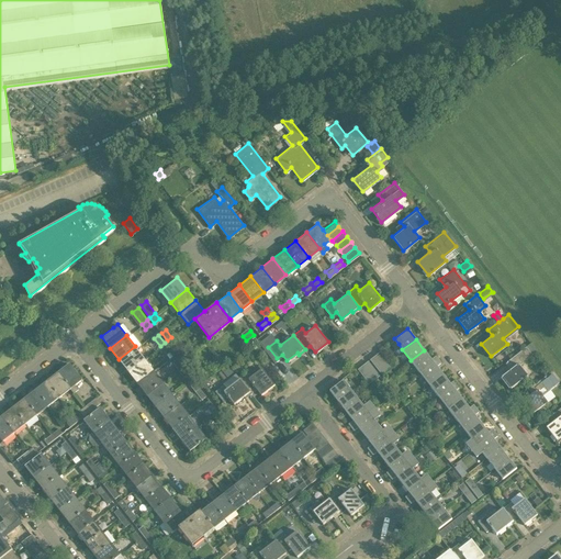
[(518,364),(537,349),(530,342),(507,359),(513,366),(501,376),(509,388),(527,375),(518,364)]
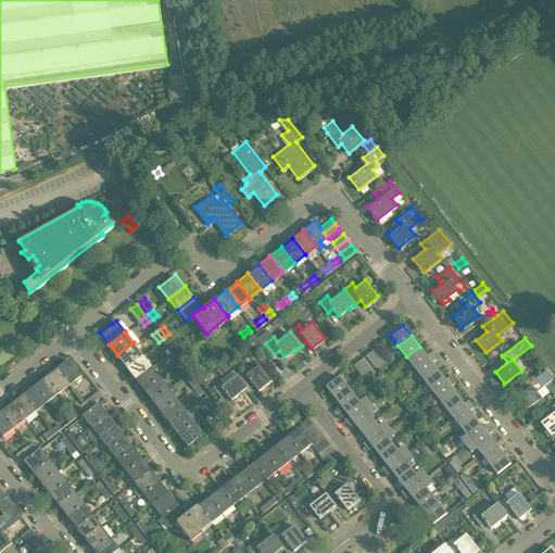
[(168,346),(163,339),(159,342),(164,349),(168,346)]
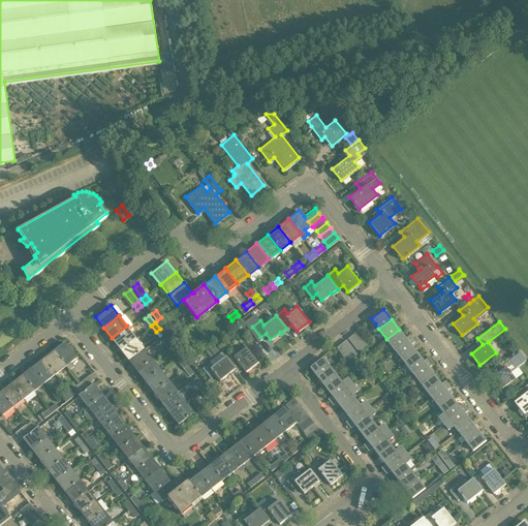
[(372,327),(371,326),(367,329),(371,334),(378,329),(375,323),(372,327)]
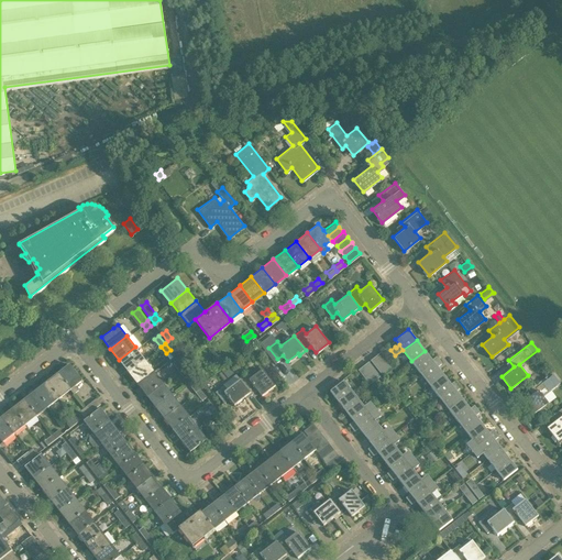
[(144,359),(135,347),(119,360),(128,371),(144,359)]
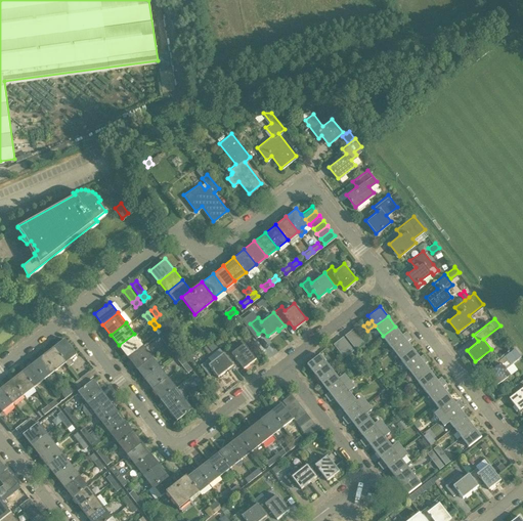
[(353,326),(349,330),(356,339),(360,335),(353,326)]
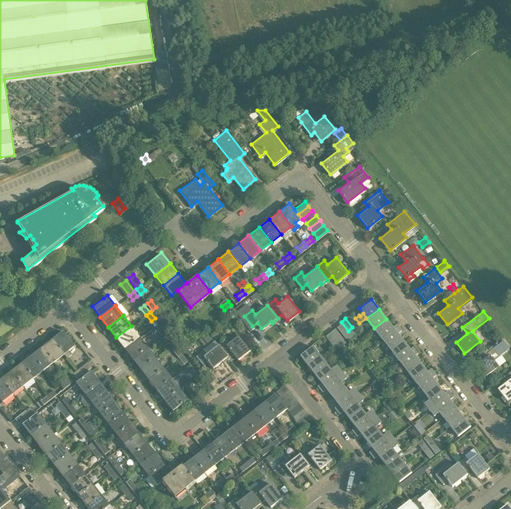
[(374,328),(382,338),(398,325),(396,322),(392,326),(386,319),(374,328)]
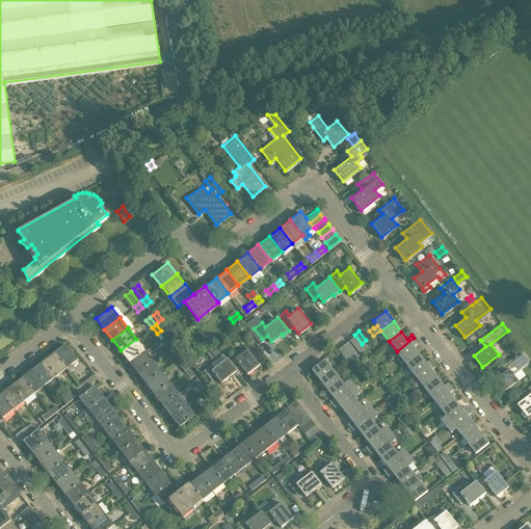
[(356,348),(362,344),(354,335),(349,339),(356,348)]
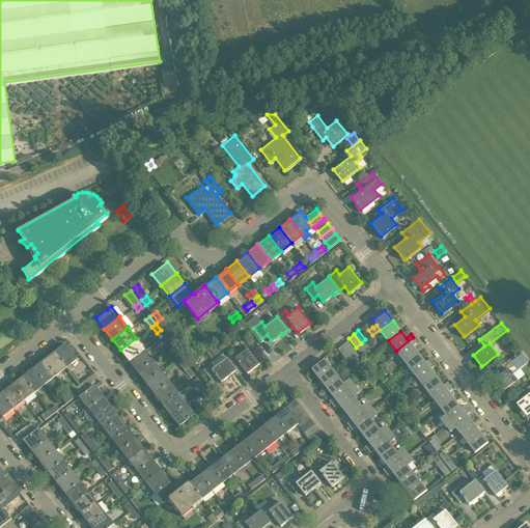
[(167,348),(171,344),(166,337),(162,340),(167,348)]
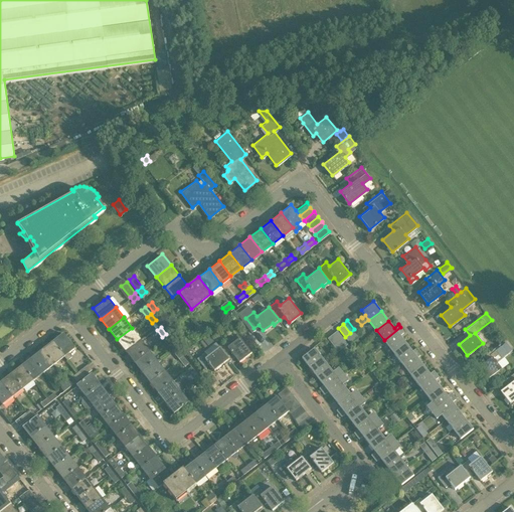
[(403,330),(400,327),(384,340),(393,351),(405,342),(399,334),(403,330)]
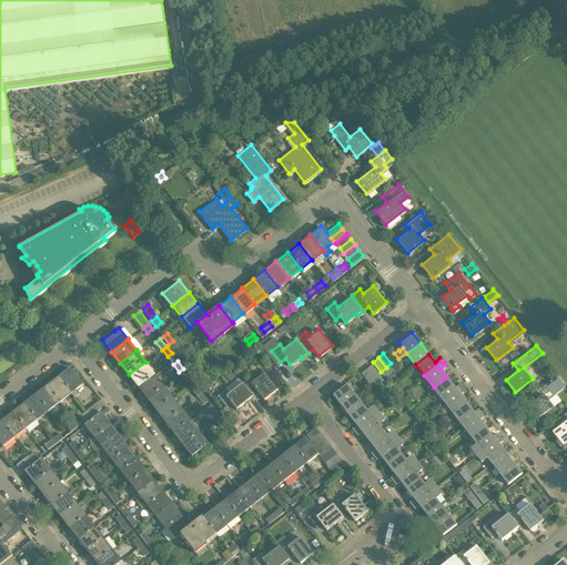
[(129,374),(138,386),(154,373),(145,362),(129,374)]
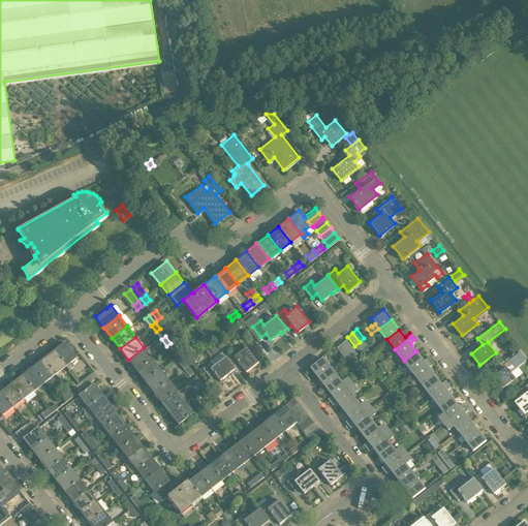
[(345,338),(341,342),(348,351),(352,347),(345,338)]
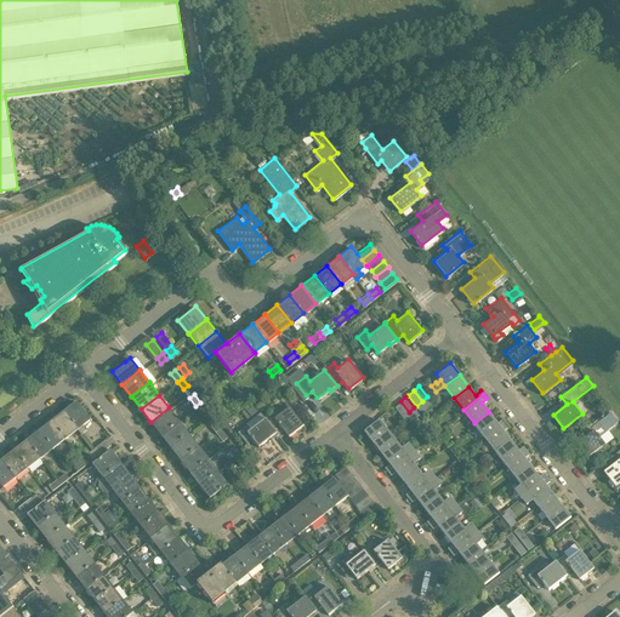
[(427,396),(422,401),(426,406),(432,403),(427,396)]
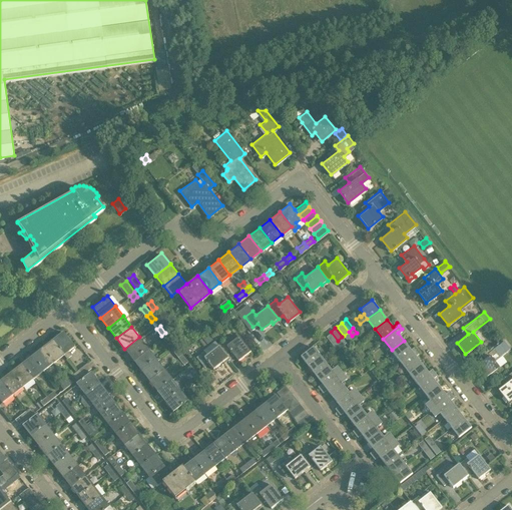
[(64,353),(63,354),(66,357),(70,354),(68,350),(74,345),(62,330),(52,338),(64,353)]
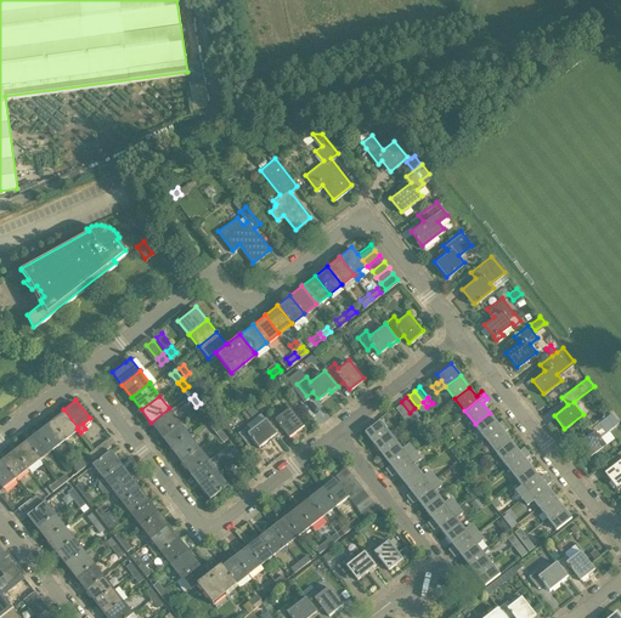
[(404,417),(410,413),(401,402),(395,406),(404,417)]
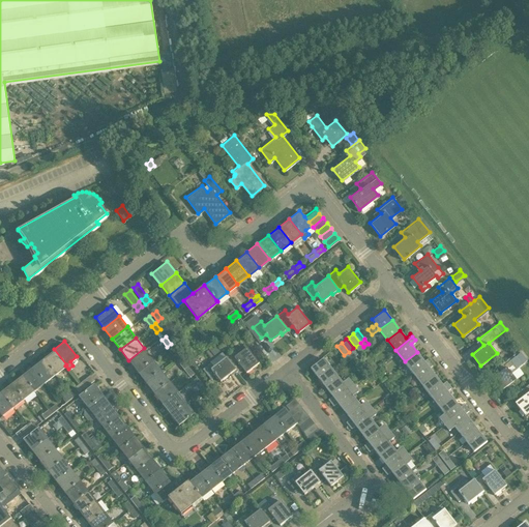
[(358,351),(363,347),(360,343),(355,347),(358,351)]
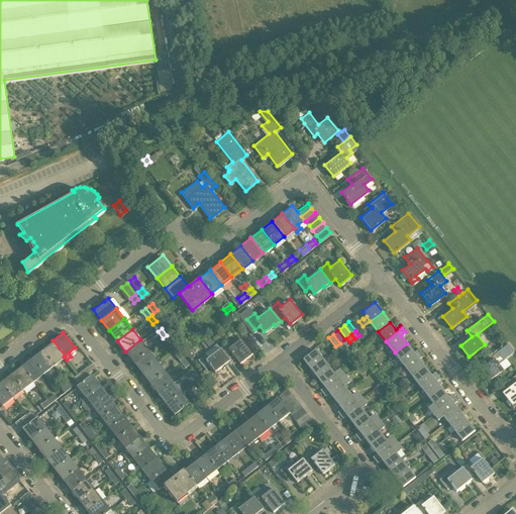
[(173,342),(167,335),(163,338),(169,345),(173,342)]
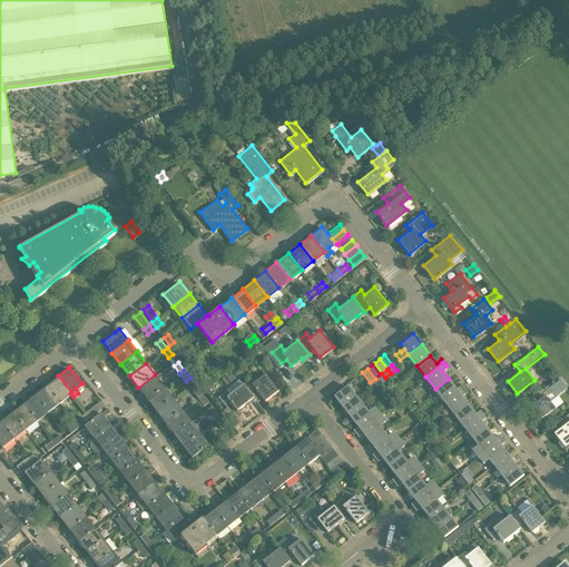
[(232,370),(231,371),(225,375),(229,380),(236,375),(232,370)]
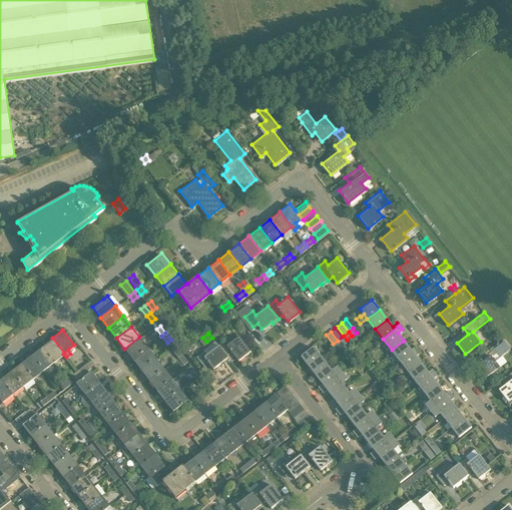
[(218,344),(228,357),(233,354),(237,360),(249,350),(237,335),(229,342),(226,338),(218,344)]
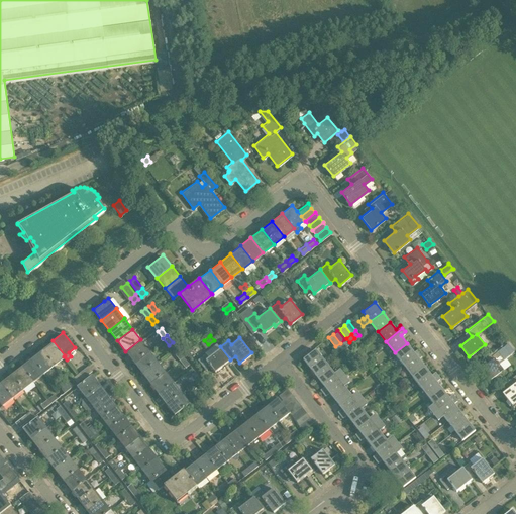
[(148,349),(140,339),(125,351),(133,362),(148,349)]
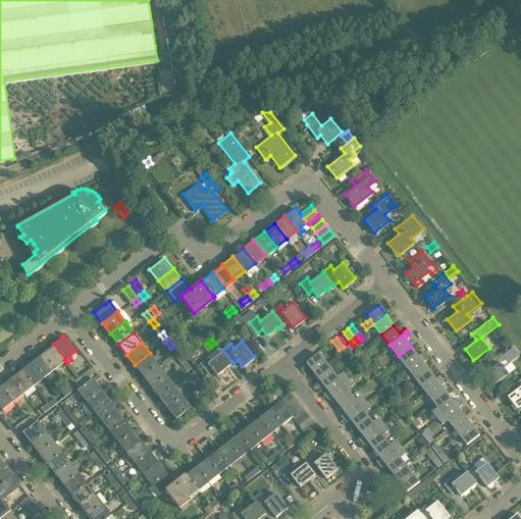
[(348,343),(344,347),(347,351),(352,347),(348,343)]
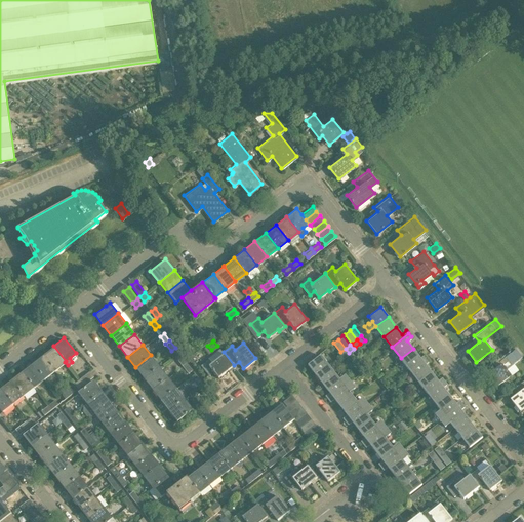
[(515,345),(504,353),(492,362),(496,366),(486,374),(495,386),(510,374),(505,368),(512,363),(521,356),(521,355),(522,354),(515,345)]
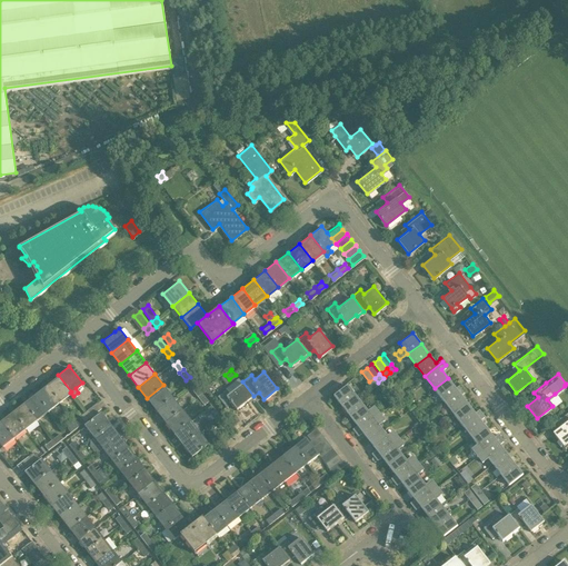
[(60,400),(70,393),(71,391),(58,375),(47,384),(60,400)]
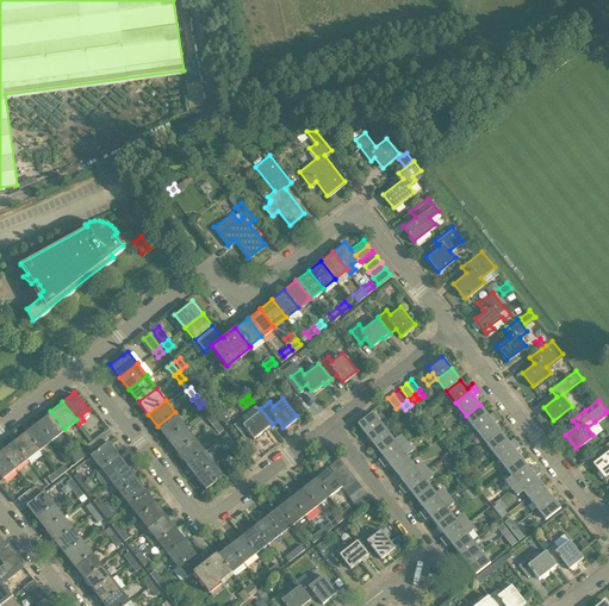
[(399,414),(405,410),(402,405),(396,408),(399,414)]
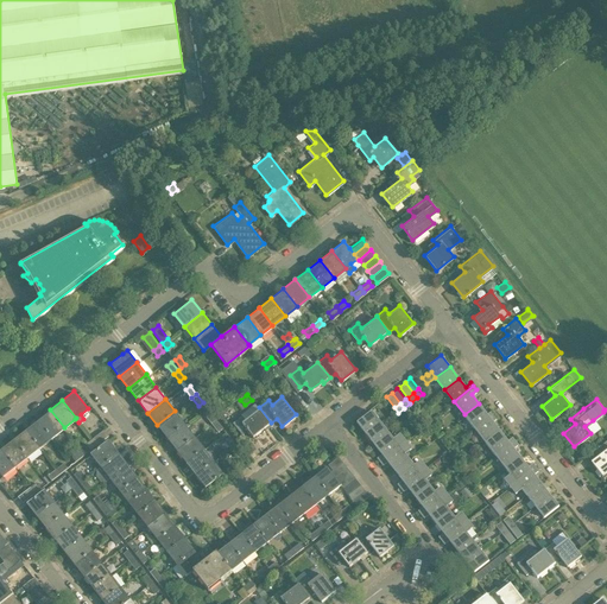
[(465,414),(474,427),(493,412),(491,408),(486,412),(479,404),(465,414)]
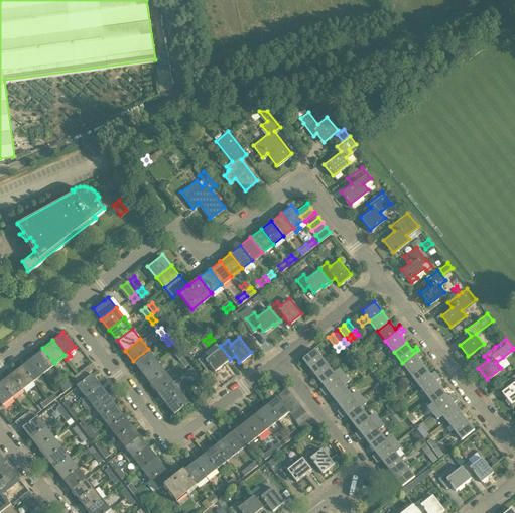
[(225,364),(230,359),(220,346),(208,355),(205,352),(197,358),(205,368),(210,364),(214,370),(223,363),(225,364)]
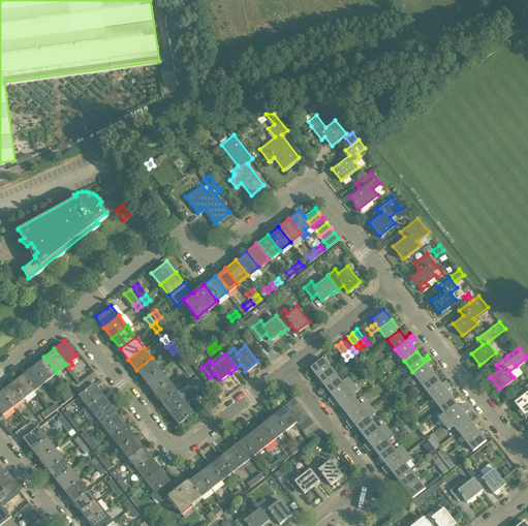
[(43,357),(32,365),(44,380),(56,372),(43,357)]
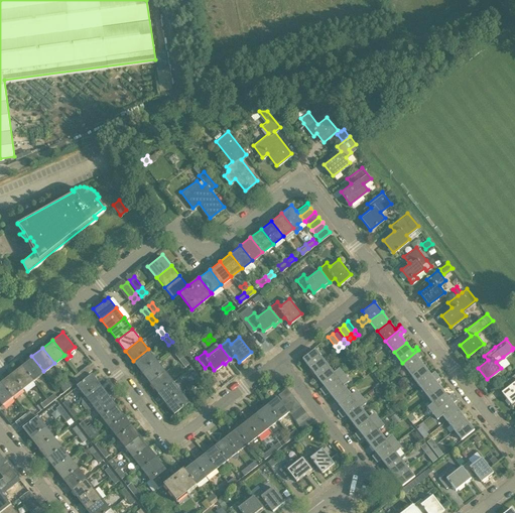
[(302,357),(308,366),(322,357),(314,348),(302,357)]
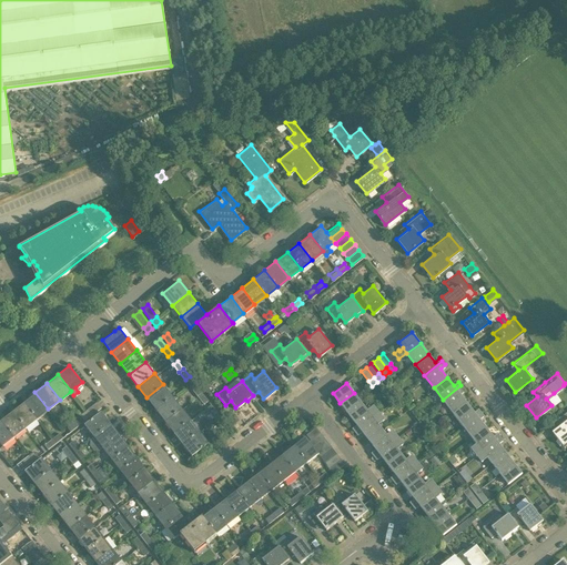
[(147,397),(155,409),(172,395),(163,384),(147,397)]
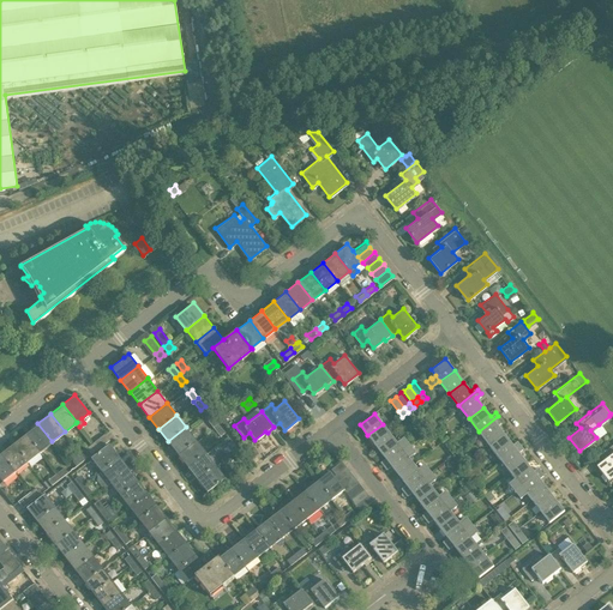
[(214,427),(218,423),(211,415),(206,418),(214,427)]
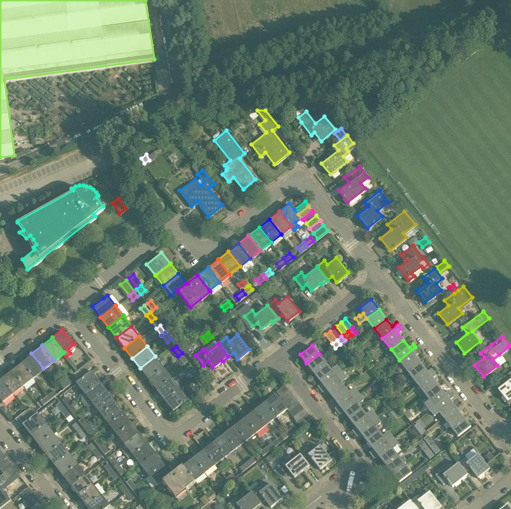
[(418,350),(415,347),(399,360),(408,371),(420,362),(414,354),(418,350)]
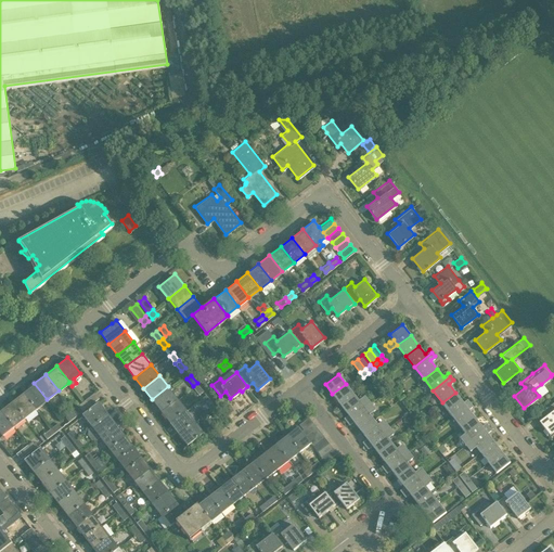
[(36,408),(47,399),(34,383),(23,392),(36,408)]
